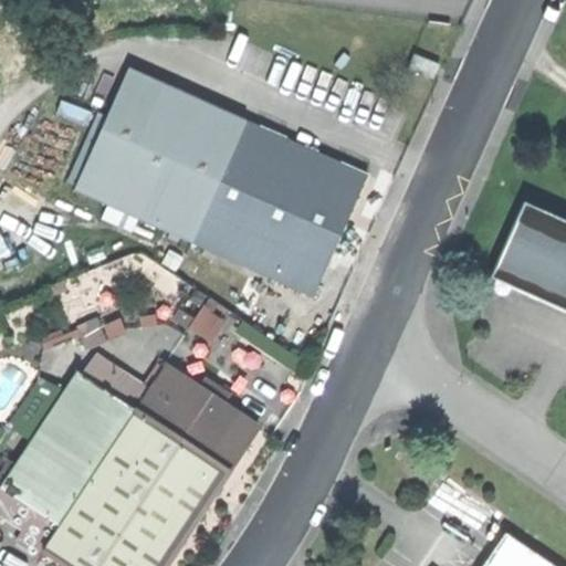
[(408,66),(433,76),(439,62),(413,52),(408,66)]
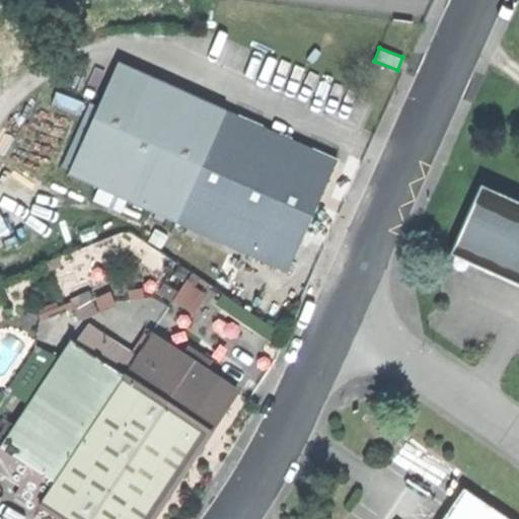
[(68,172),(173,221),(200,164),(225,107),(118,61),(68,172)]
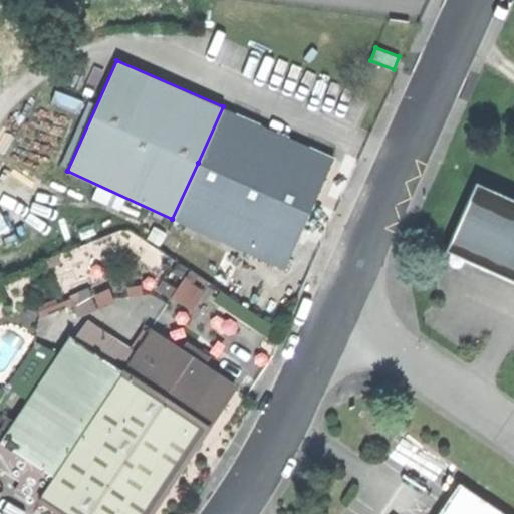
[(198,163),(306,213),(331,158),(223,106),(198,163)]
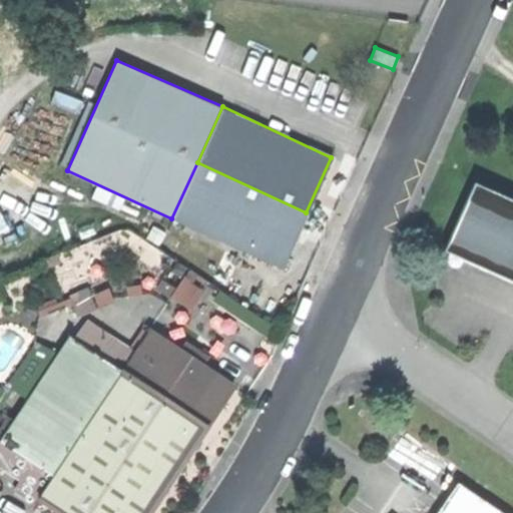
[(282,268),(306,212),(197,162),(171,218),(282,268)]
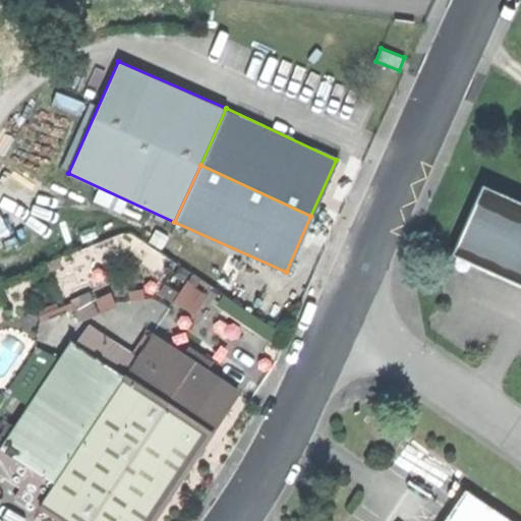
[(520,204),(481,186),(451,254),(509,280),(520,285),(520,204)]
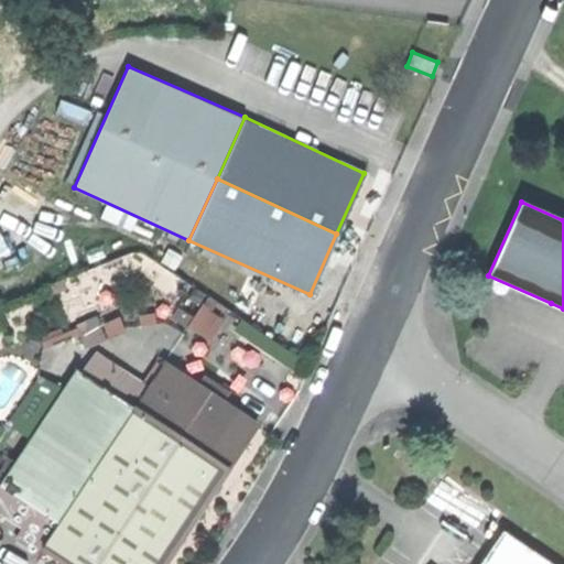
[(41,548),(65,563),(163,563),(194,518),(255,425),(161,364),(132,410),(56,523),(41,548)]
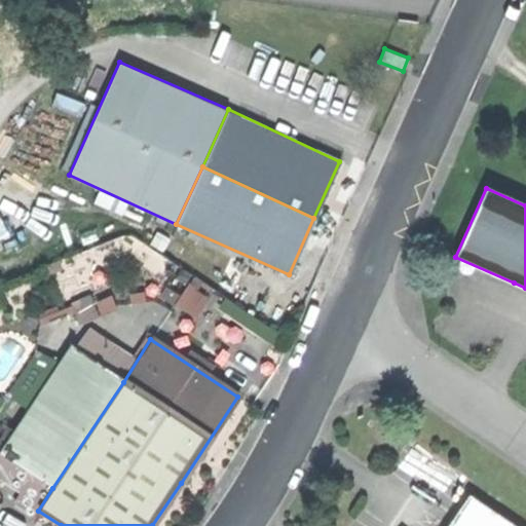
[(0,453),(52,488),(123,382),(70,347),(0,453)]
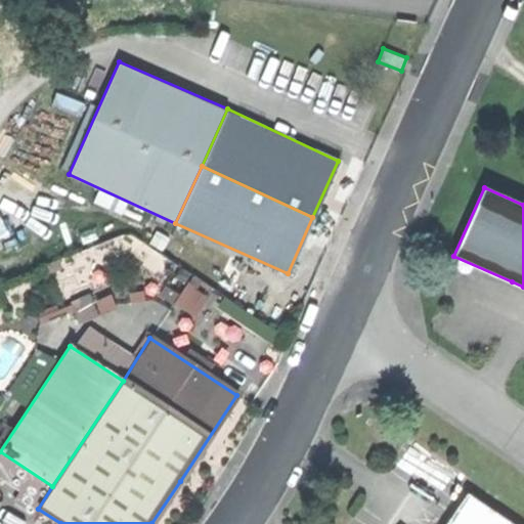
[(516,523),(468,493),(446,523),(516,523)]
